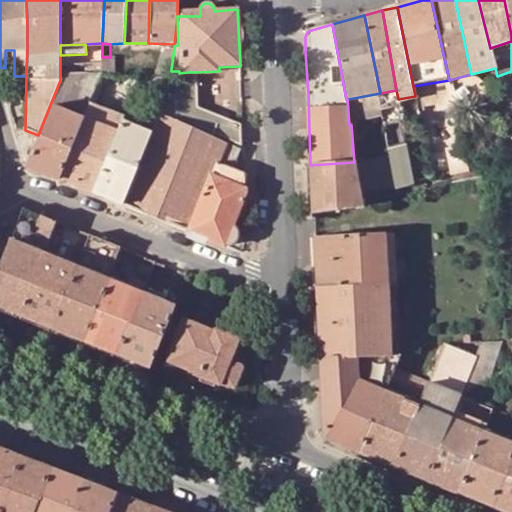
[(163,48),(155,77),(165,76),(168,68),(171,69),(174,48),(163,48)]
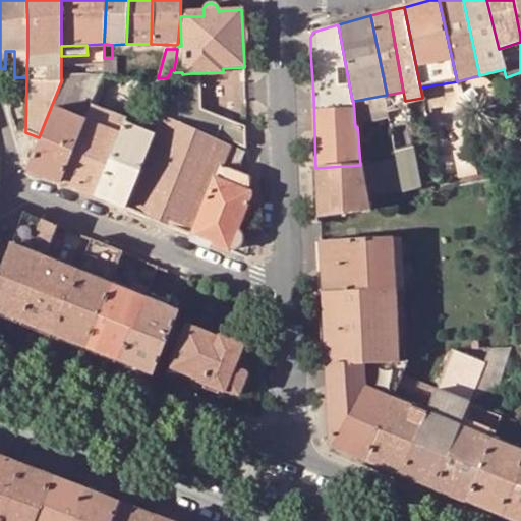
[(116,58),(112,58),(104,58),(103,64),(103,79),(116,79),(116,58)]
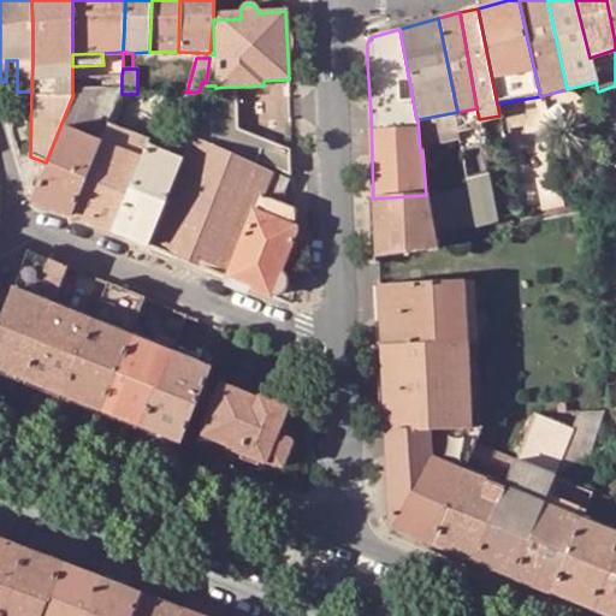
[(112,76),(112,94),(122,94),(122,76),(112,76)]
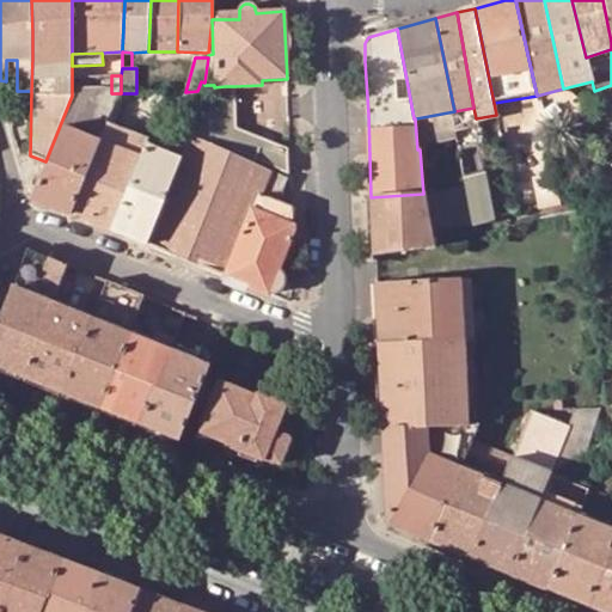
[(236,86),(225,86),(226,101),(236,101),(236,86)]
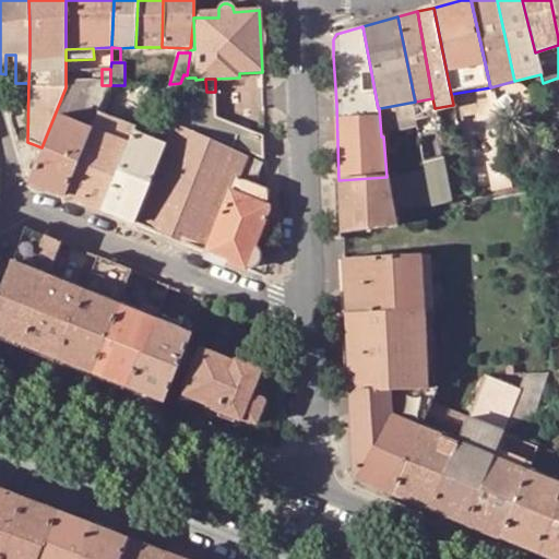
[(490,87),(495,111),(533,103),(530,92),(515,84),(514,81),(490,87)]
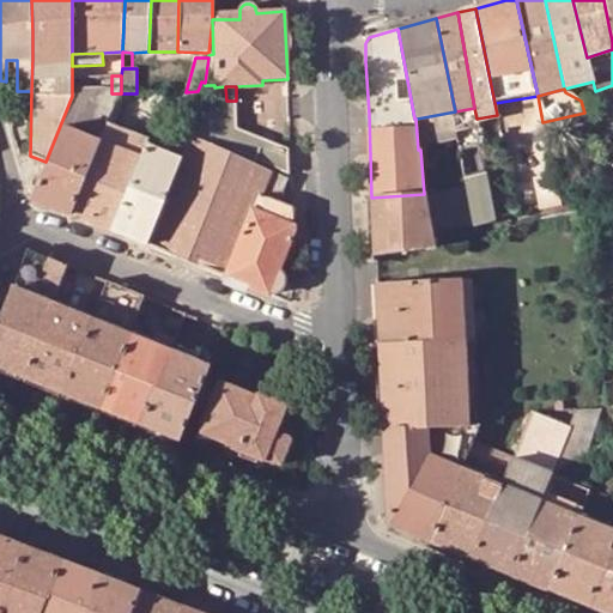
[(111,115),(121,93),(111,93),(72,96),(46,162),(30,199),(72,216),(101,145),(102,141),(111,115)]
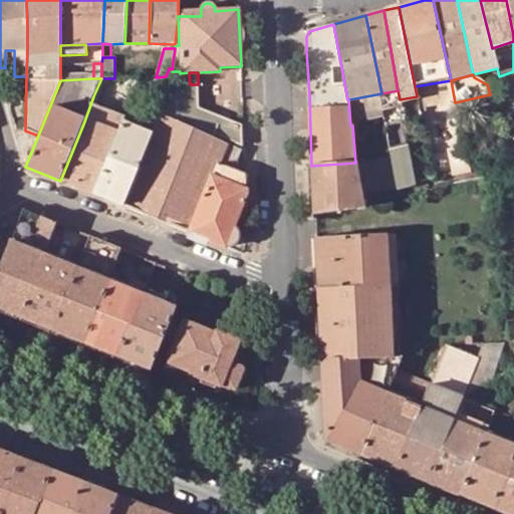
[(455,102),(451,80),(415,86),(417,96),(417,98),(421,97),(422,112),(426,112),(426,104),(443,100),(447,124),(459,121),(455,102)]
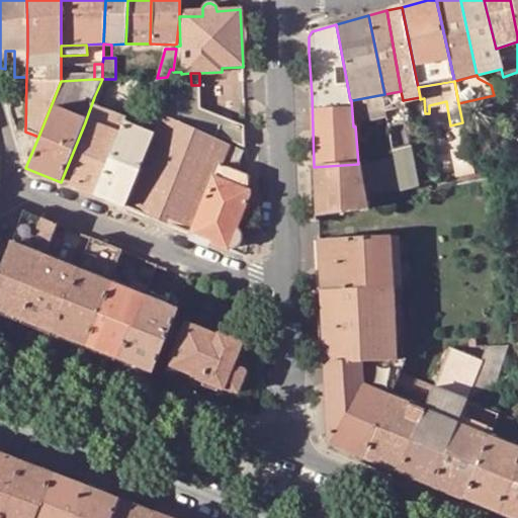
[(154,112),(243,147),(244,126),(200,109),(199,85),(191,85),(164,86),(154,112)]
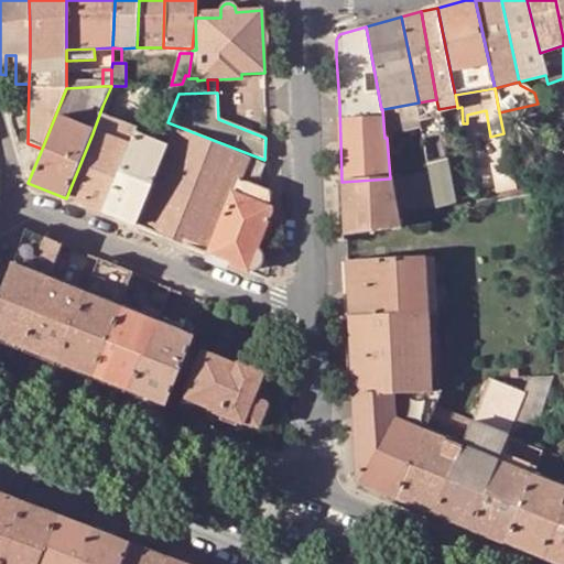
[(165,114),(166,121),(167,122),(179,94),(164,95),(163,101),(156,101),(158,115),(165,114)]
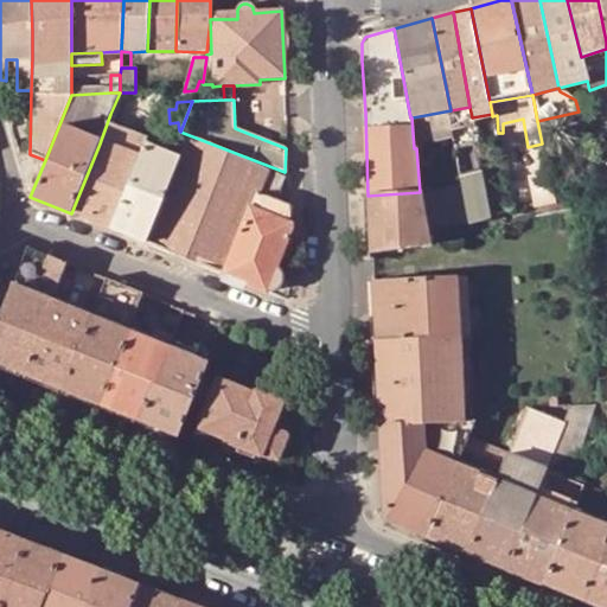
[(472,117),(470,107),(451,110),(453,128),(474,126),(473,119),(472,119),(472,117)]
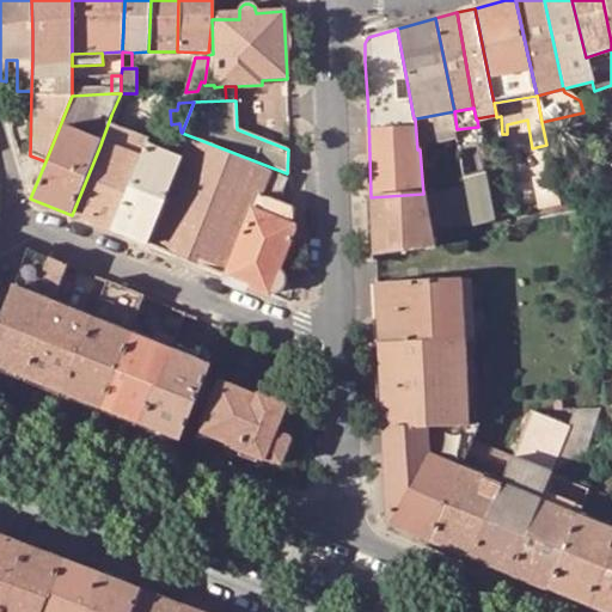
[(416,118),(420,145),(458,136),(457,129),(454,111),(416,118)]
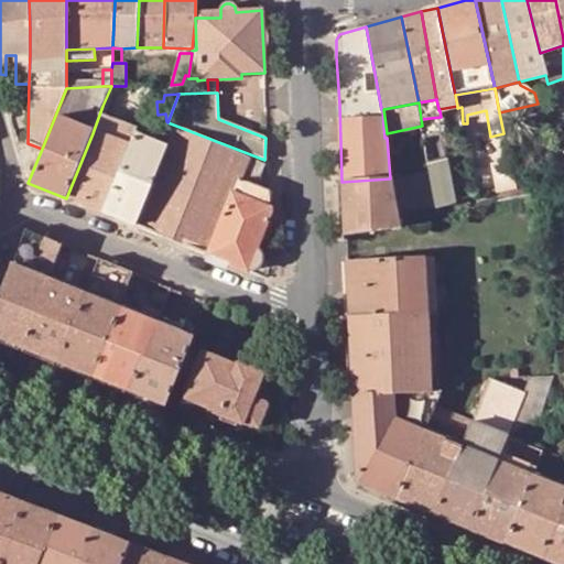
[(102,106),(94,130),(114,138),(123,115),(102,106)]
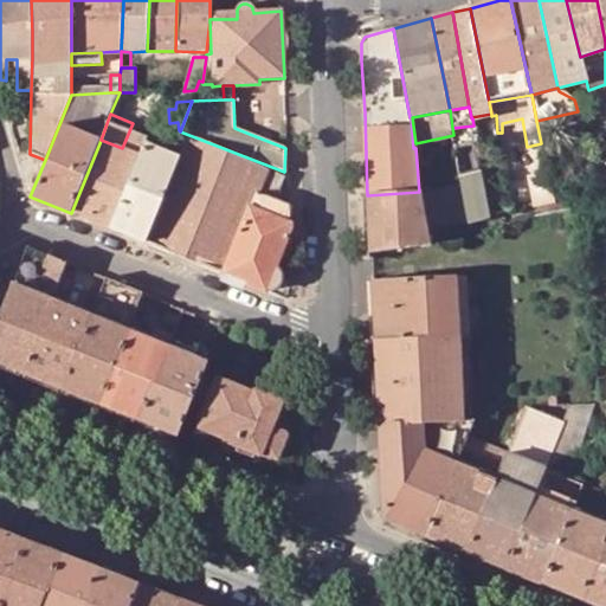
[(153,120),(143,144),(161,152),(171,127),(153,120)]
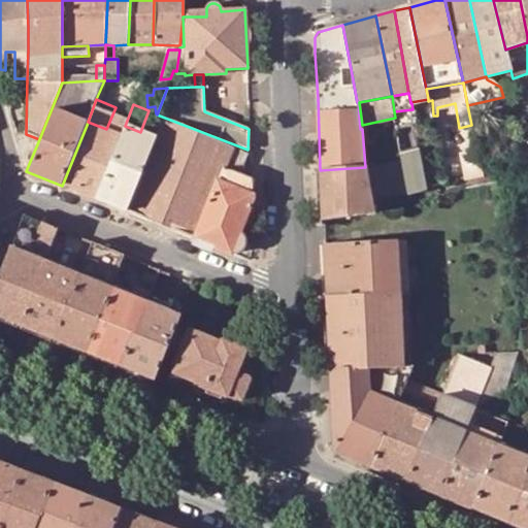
[(194,239),(223,168),(239,175),(248,154),(164,118),(156,138),(127,212),(194,239)]
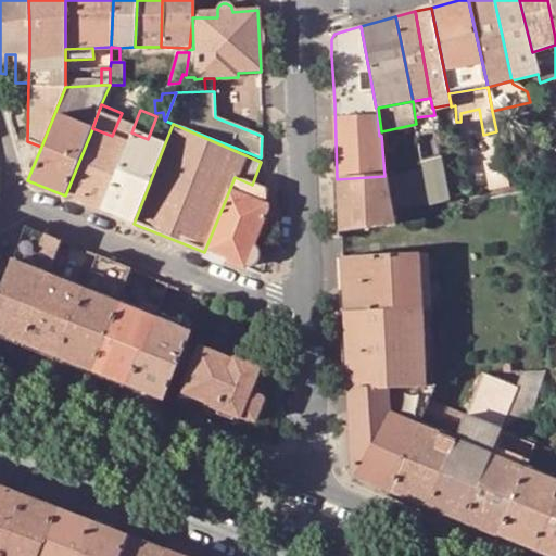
[(126,144),(91,131),(65,196),(100,210),(126,144)]
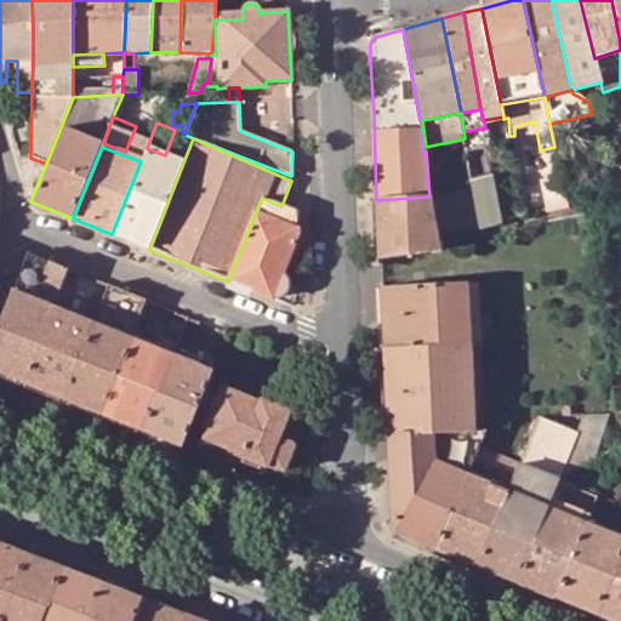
[(112,234),(149,250),(183,163),(165,155),(147,148),(141,161),(112,234)]
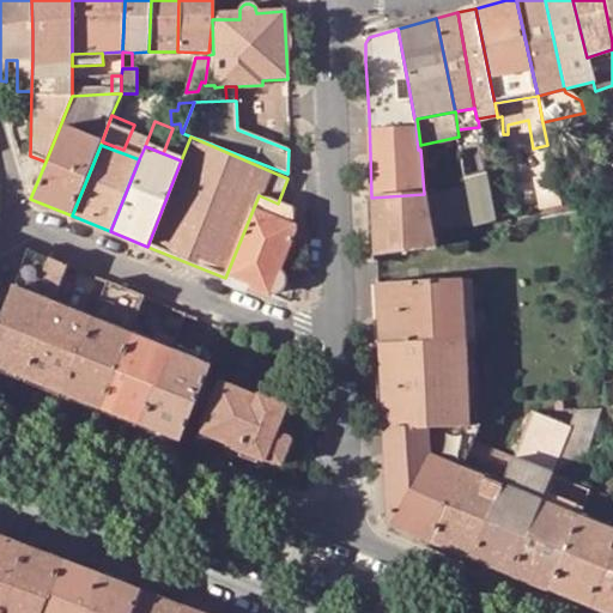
[(467,190),(474,226),(496,222),(487,175),(466,180),(466,181),(467,190)]
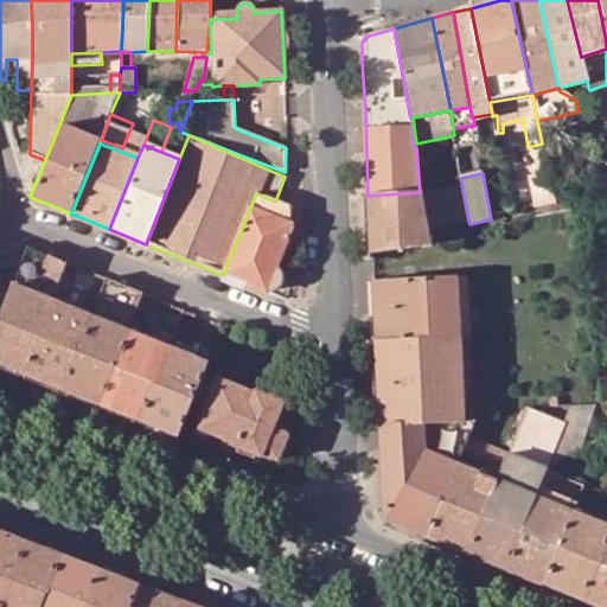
[(530,177),(537,208),(555,203),(553,189),(551,184),(549,173),(530,177)]
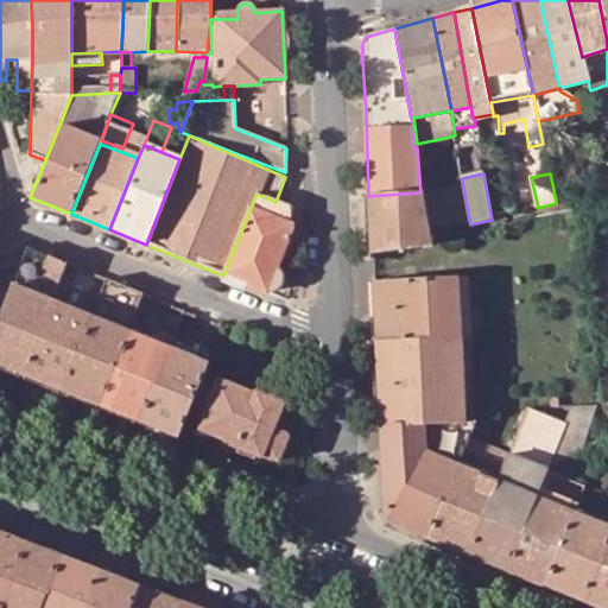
[(570,185),(564,187),(553,189),(556,203),(557,206),(574,202),(570,185)]
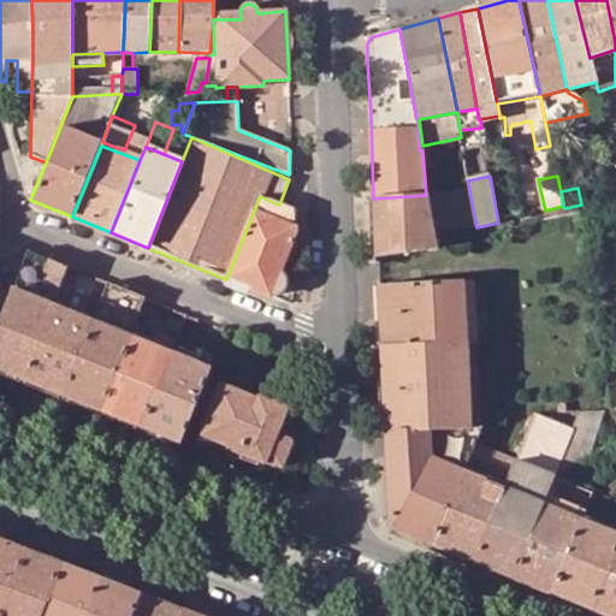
[(477,227),(469,191),(430,200),(436,234),(475,227),(477,227)]
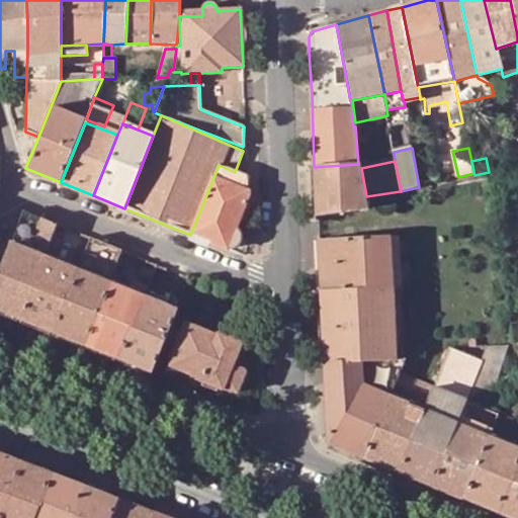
[(368,208),(366,196),(361,168),(360,164),(358,164),(314,167),(317,217),(368,208)]
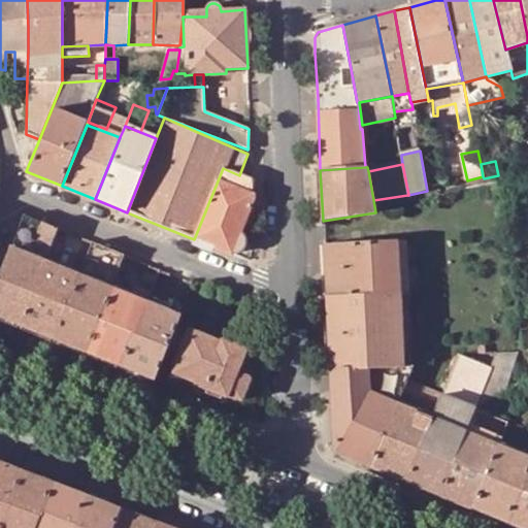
[(252,180),(239,175),(223,168),(194,239),(231,254),(232,252),(234,252),(236,251),(238,250),(239,249),(240,246),(241,245),(242,243),(242,241),(242,239),(241,237),(240,235),(239,234),(237,233),(236,232),(251,195),(252,195),(252,180)]
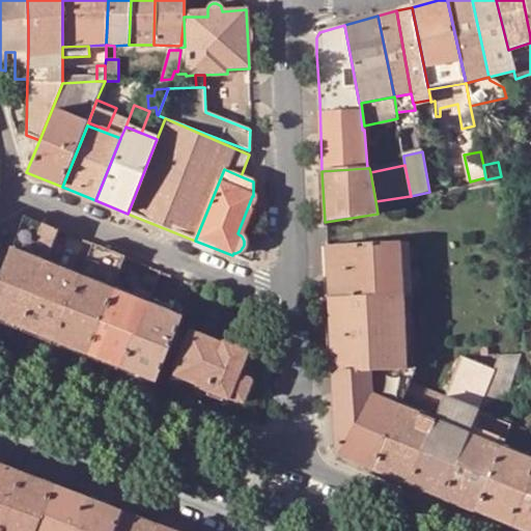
[(33,220),(21,224),(0,276),(0,318),(19,327),(45,264),(49,254),(58,230),(33,220)]
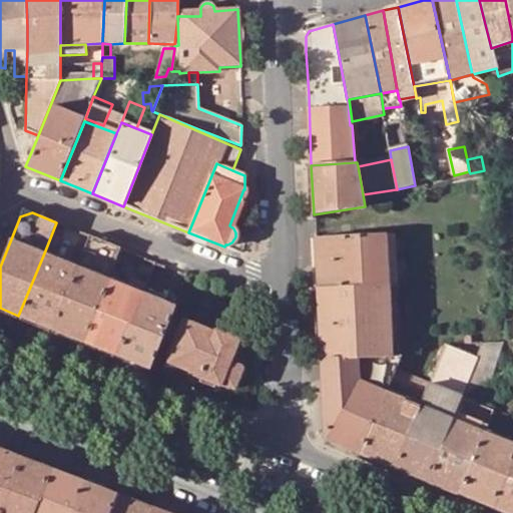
[(399,285),(396,233),(385,234),(388,285),(399,285)]
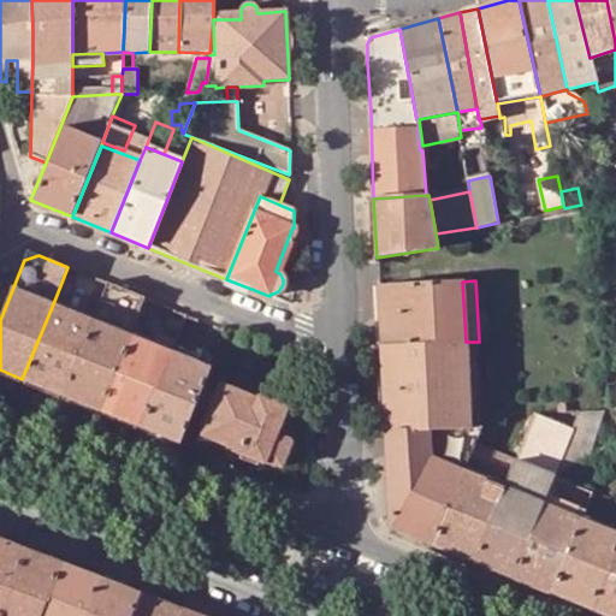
[(381,347),(466,342),(462,282),(378,286),(381,347)]
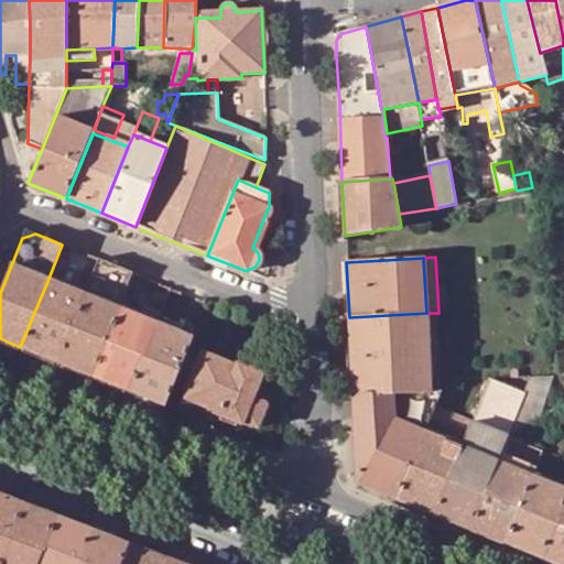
[(93,376),(119,310),(134,273),(99,260),(89,284),(84,296),(57,362),(93,376)]
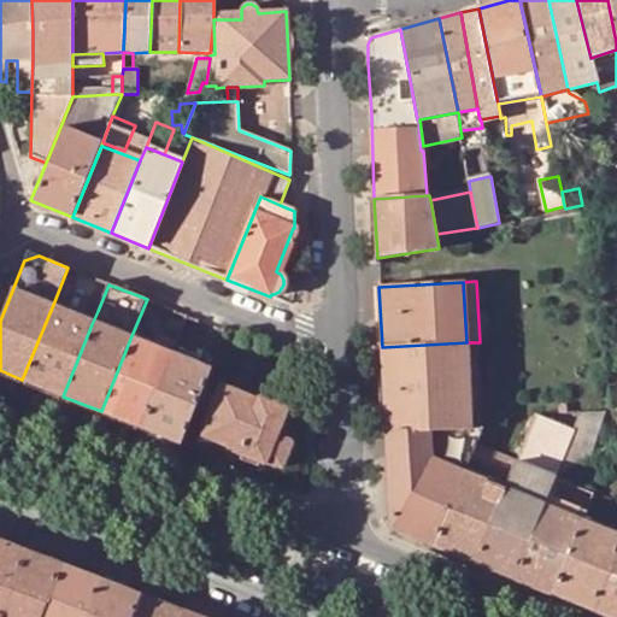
[(83,305),(70,300),(57,295),(52,307),(92,324),(98,311),(83,305)]
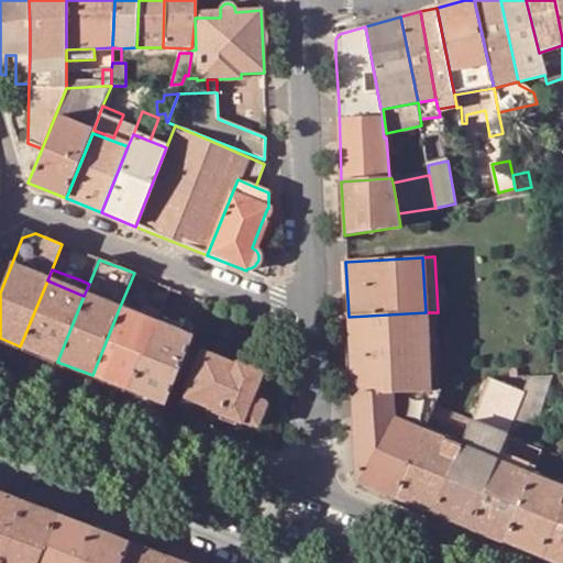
[(20,346),(57,362),(84,296),(47,280),(20,346)]
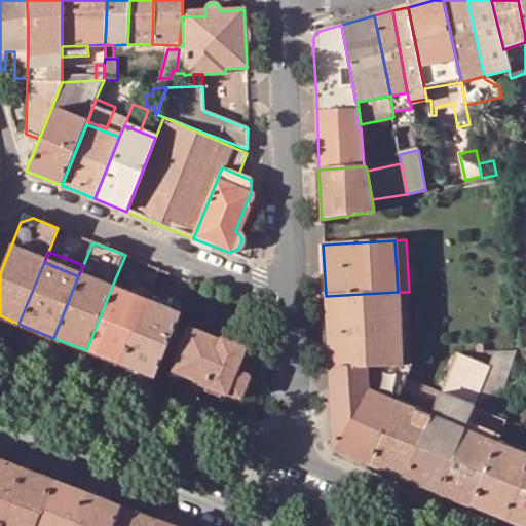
[(146,303),(111,289),(86,350),(119,365),(146,303)]
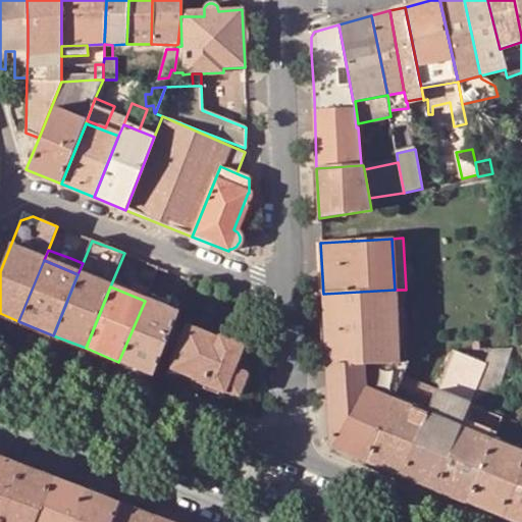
[(409,355),(408,349),(406,315),(406,290),(395,290),(323,294),(331,447),(367,462),(394,399),(402,376),(409,361),(409,355)]
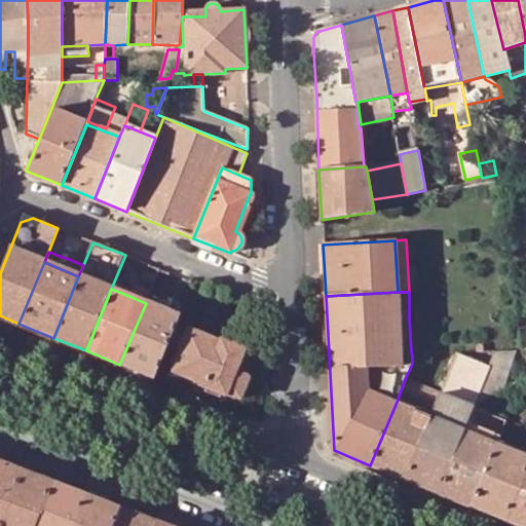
[(119,365),(154,378),(179,316),(146,303),(119,365)]
